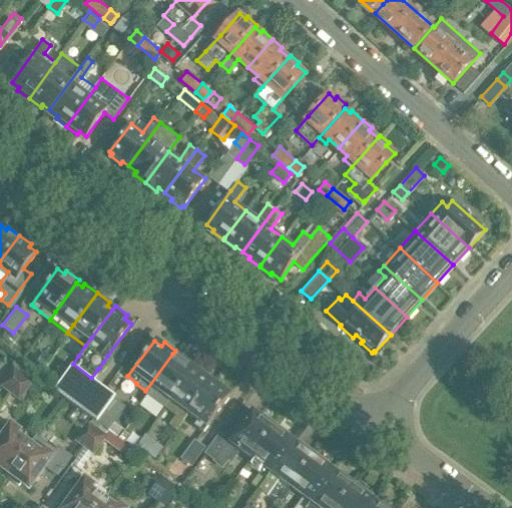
[(172,354),(145,391),(163,404),(193,364),(180,355),(178,358),(172,354)]
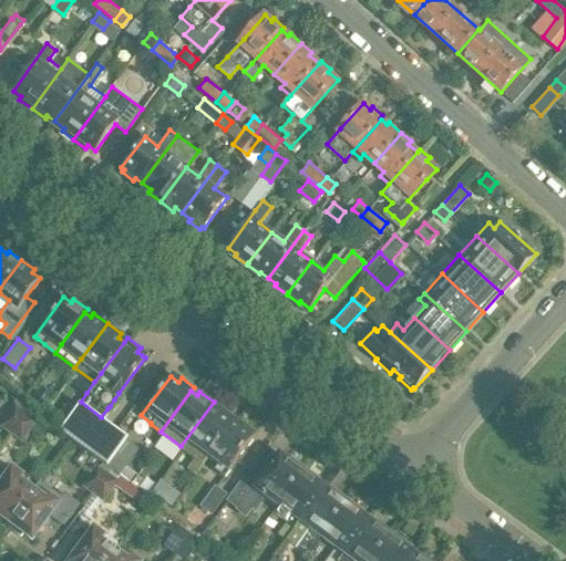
[(79,401),(59,428),(105,463),(106,463),(112,455),(126,436),(101,417),(81,402),(79,401)]
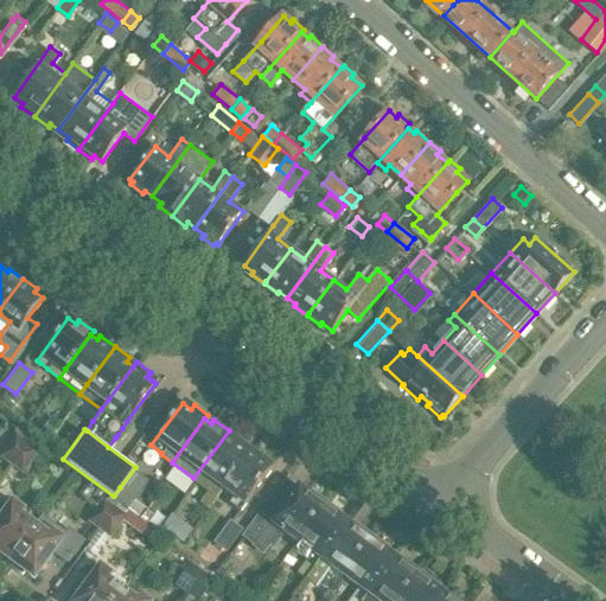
[(229,430),(193,478),(208,488),(199,499),(209,506),(223,485),(247,451),(241,446),(243,441),(229,430)]
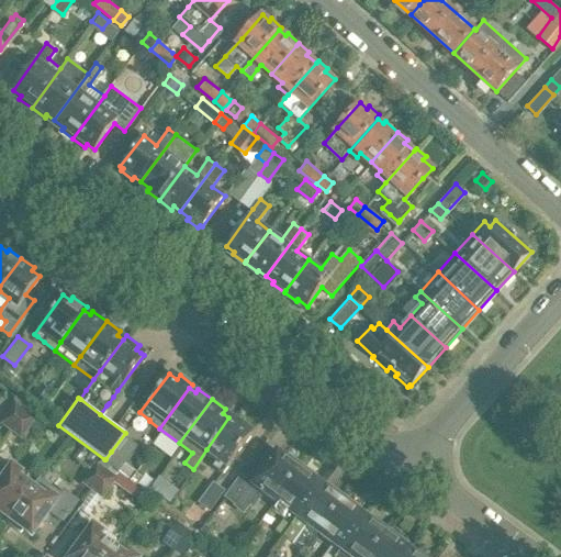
[(9,430),(26,405),(20,401),(18,404),(13,402),(0,421),(0,423),(9,430)]
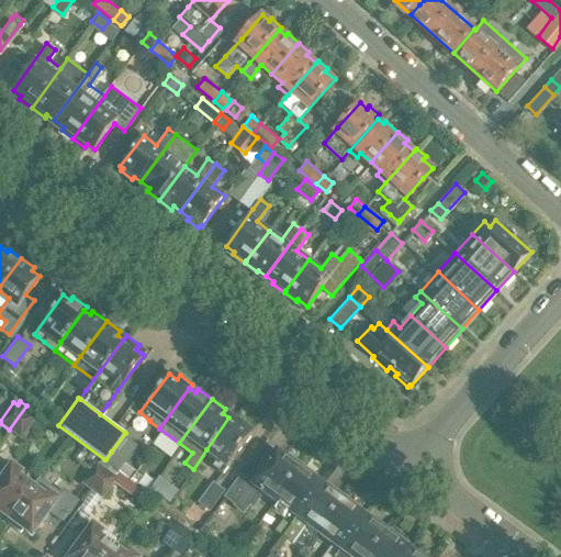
[(26,405),(9,430),(19,436),(34,416),(30,413),(32,410),(26,405)]
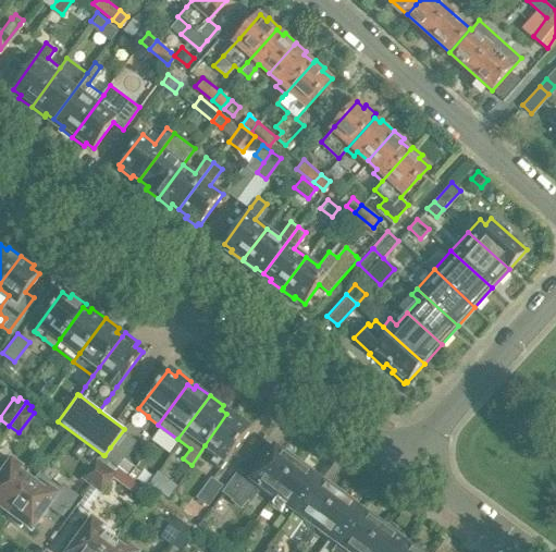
[(226,414),(205,445),(214,453),(209,461),(219,468),(247,429),(241,424),(243,419),(230,409),(226,414)]
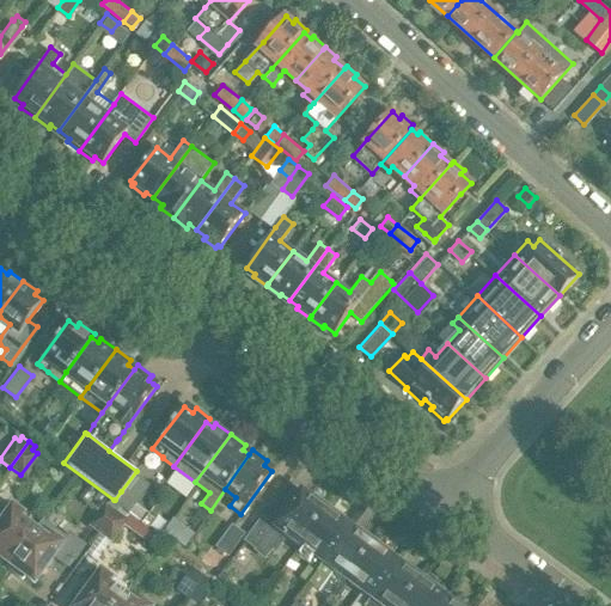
[(121,491),(115,500),(123,507),(128,509),(150,482),(136,471),(121,491)]
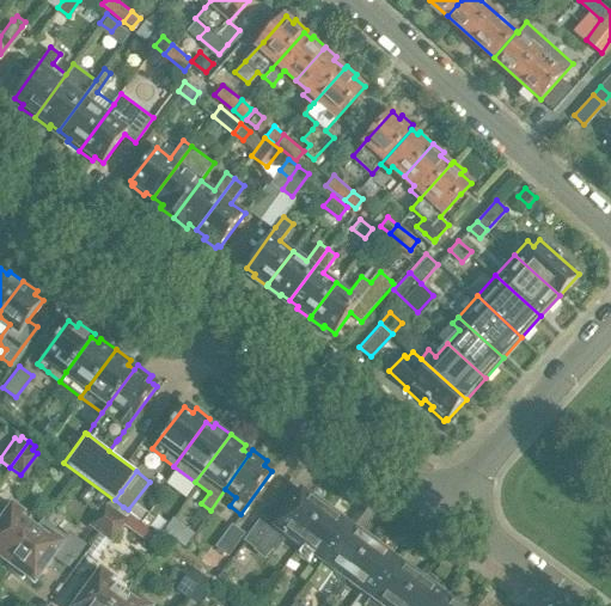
[(262,514),(244,538),(254,544),(255,546),(266,554),(273,545),(275,546),(286,532),(299,542),(328,503),(313,493),(311,497),(304,491),(301,489),(276,525),(275,524),(262,514)]
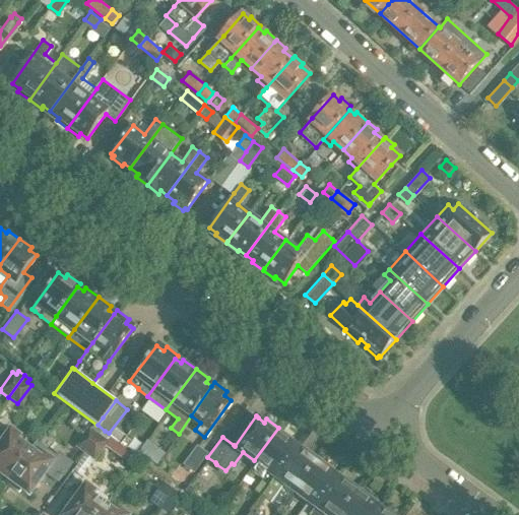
[(0,477),(5,481),(29,447),(16,437),(17,435),(3,424),(2,425),(0,428),(0,438),(2,440),(1,441),(0,442),(0,477)]
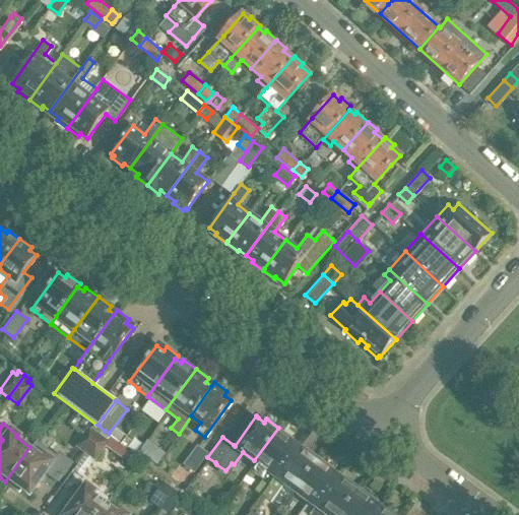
[(88,427),(75,446),(84,452),(100,431),(94,427),(92,430),(88,427)]
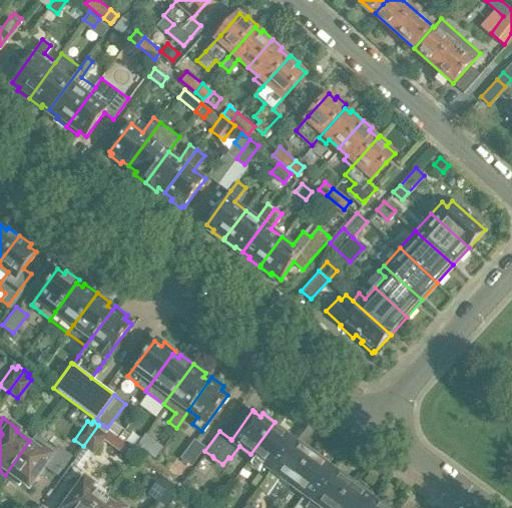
[(275,422),(250,454),(264,464),(271,469),(293,440),(285,434),(287,431),(275,422)]
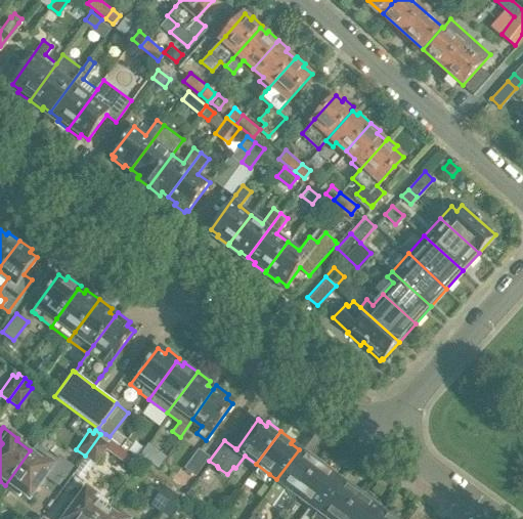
[(100,434),(85,456),(89,459),(93,462),(94,461),(107,443),(110,440),(105,438),(100,434)]
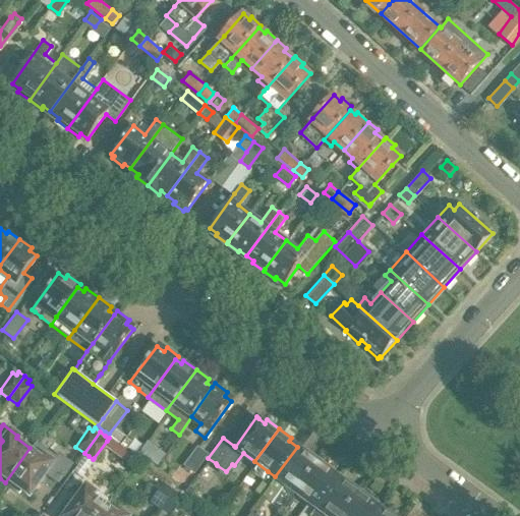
[(30,448),(5,482),(17,492),(19,489),(21,490),(27,495),(43,475),(50,480),(55,473),(60,477),(71,461),(57,450),(54,454),(36,440),(30,448)]
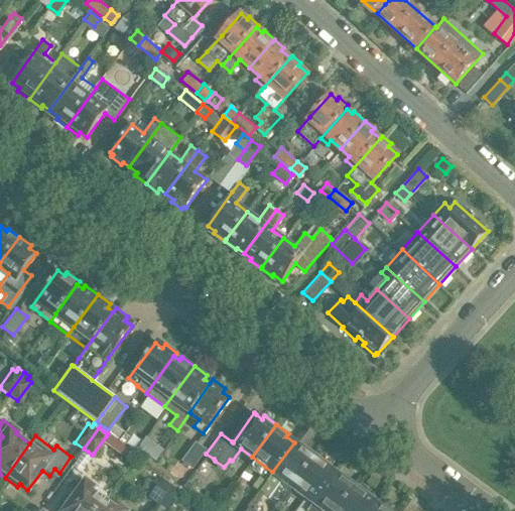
[(182,455),(180,458),(190,465),(190,466),(205,446),(195,439),(182,455)]
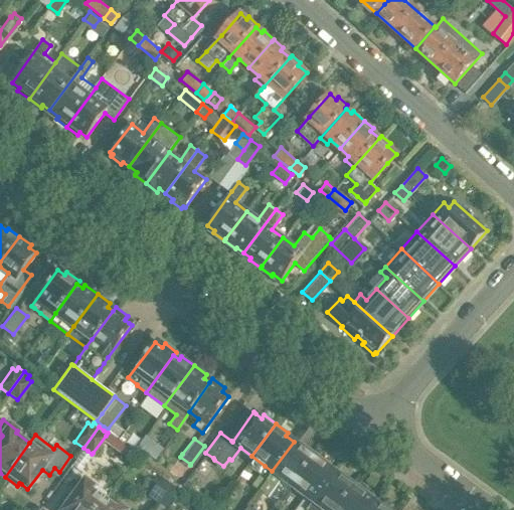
[(267,478),(260,488),(268,493),(280,477),(292,486),(316,453),(304,444),(301,447),(294,442),(272,471),(267,478)]
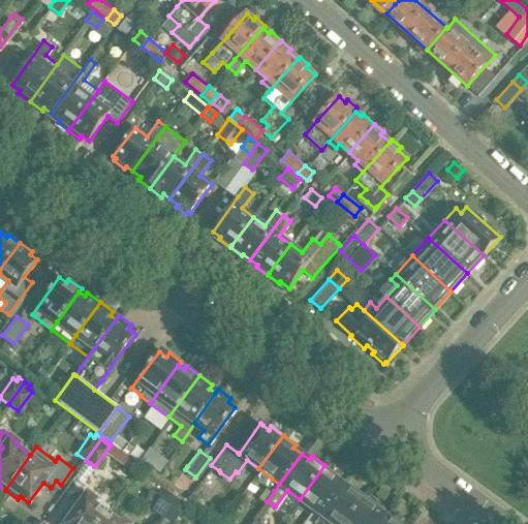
[(311,507),(300,523),(312,523),(313,523),(343,484),(335,478),(336,475),(337,474),(324,465),(300,499),(311,507)]
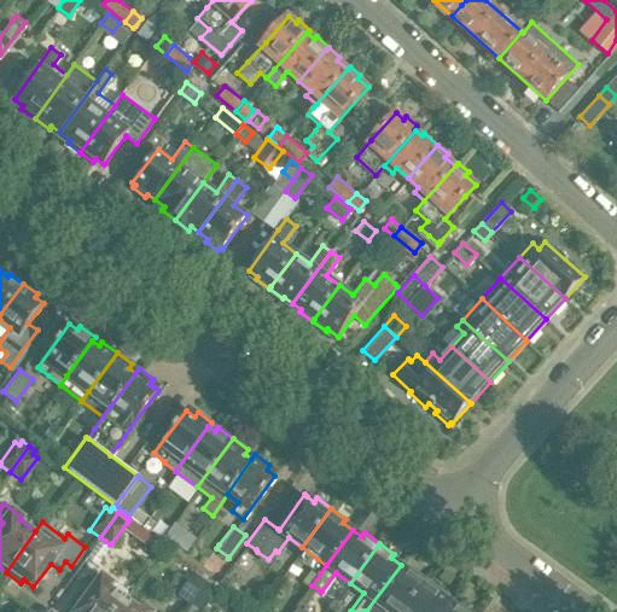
[(401,565),(366,611),(367,611),(402,611),(428,580),(413,567),(409,572),(401,565)]
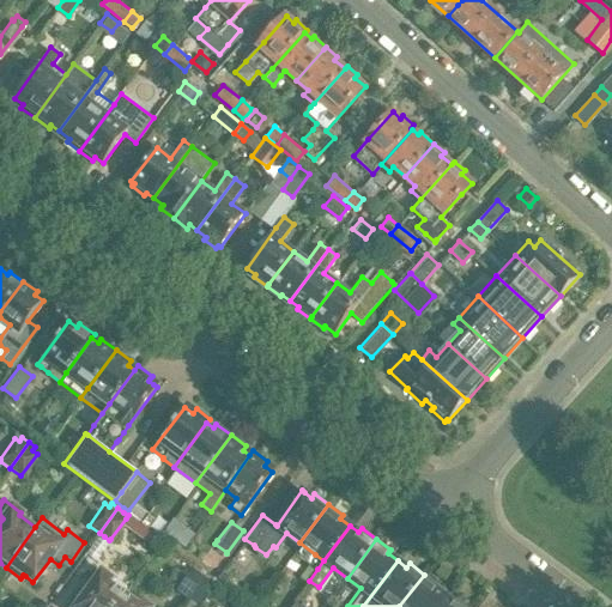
[(317,569),(309,563),(301,574),(309,581),(317,569)]
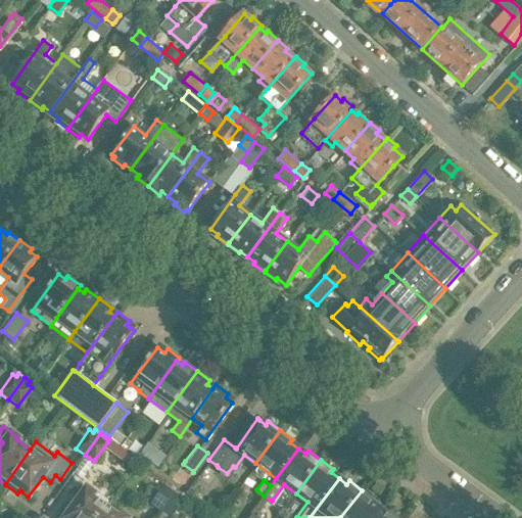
[(163,481),(149,501),(158,508),(160,510),(175,489),(163,481)]
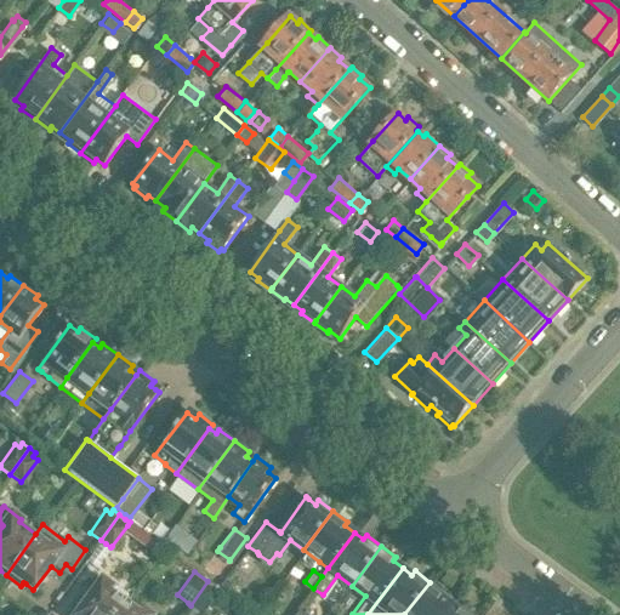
[(220,582),(227,587),(232,580),(225,575),(220,582)]
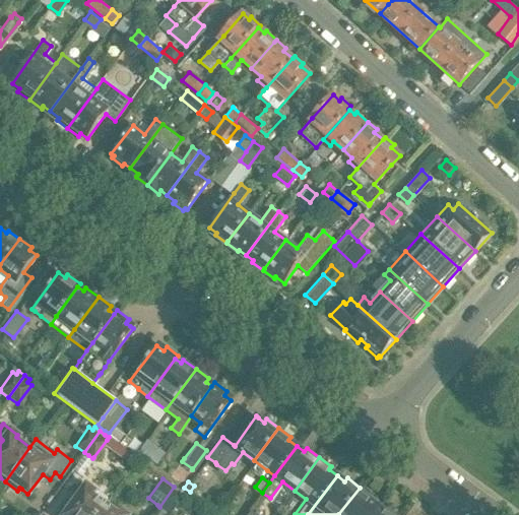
[(93,492),(84,485),(62,514),(94,514),(102,507),(106,501),(106,496),(98,490),(93,492)]
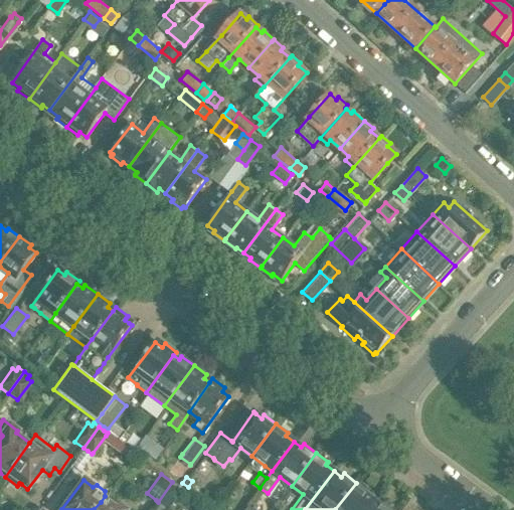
[(172,482),(158,502),(166,508),(180,487),(172,482)]
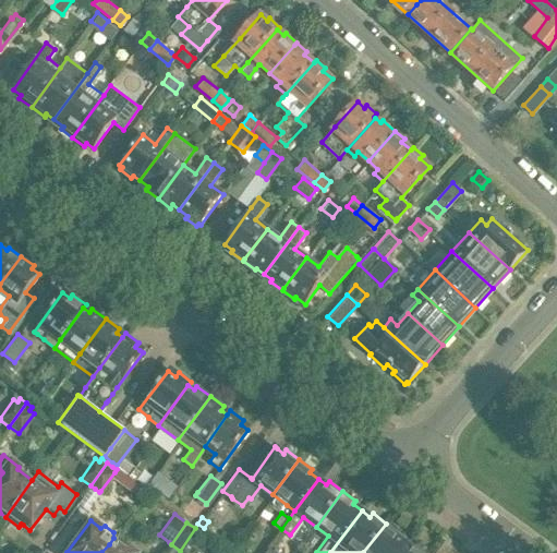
[(397,552),(404,542),(397,537),(399,532),(386,524),(363,552),(397,552)]
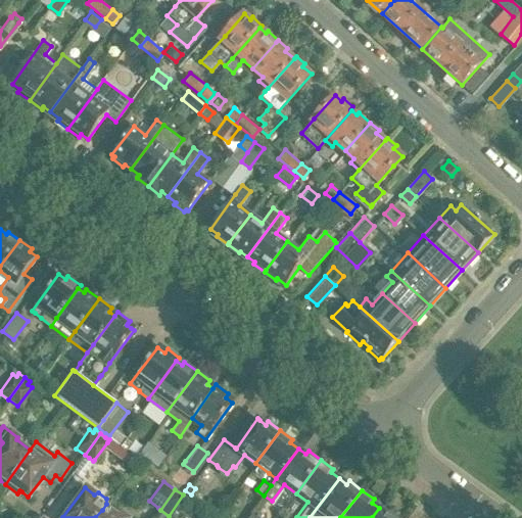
[(126,517),(106,504),(102,510),(95,517),(126,517)]
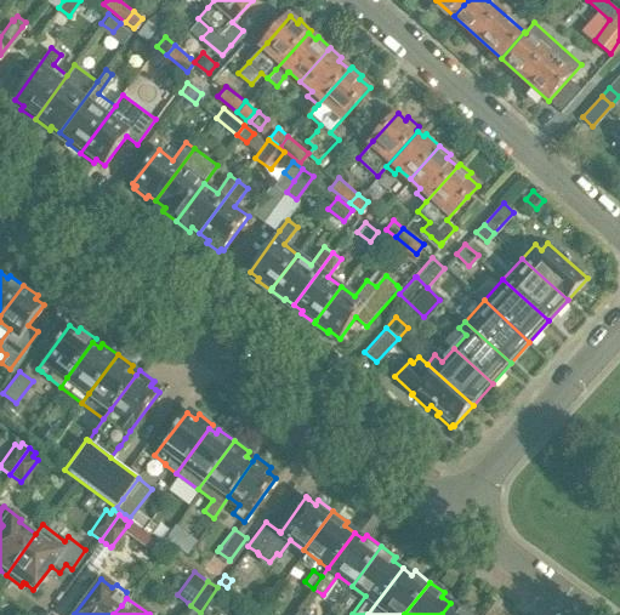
[(450,603),(442,614),(475,614),(462,607),(460,610),(450,603)]
